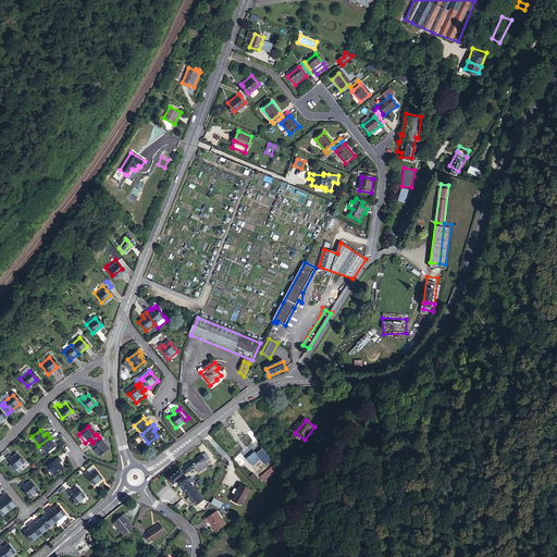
[(50,437),(38,446),(46,456),(54,449),(50,443),(53,441),(50,437)]
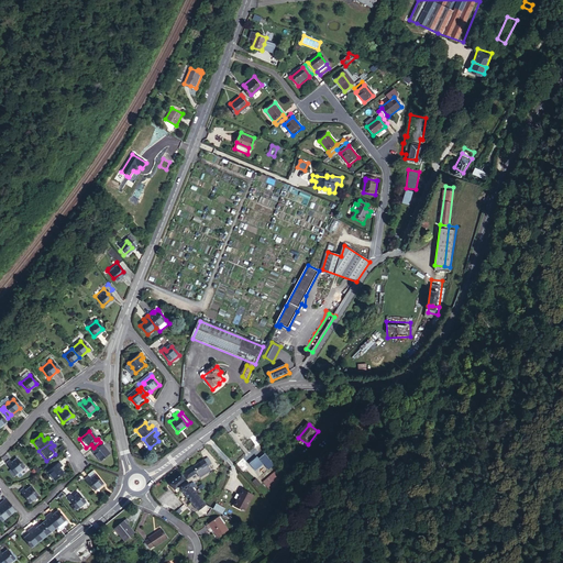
[(103,444),(100,442),(94,448),(96,451),(91,454),(98,463),(108,455),(101,446),(103,444)]
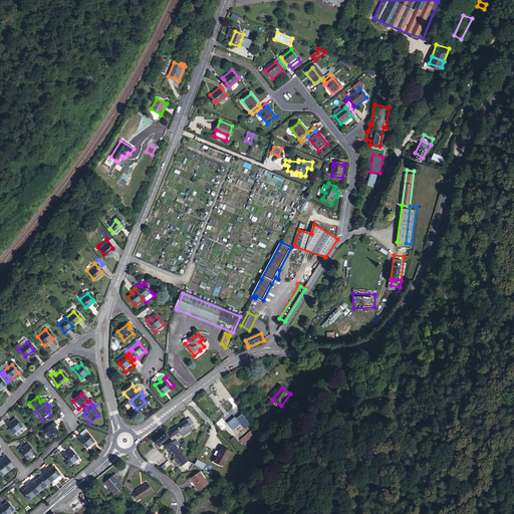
[(237,420),(241,424),(246,430),(247,429),(251,426),(246,420),(243,416),(237,420)]
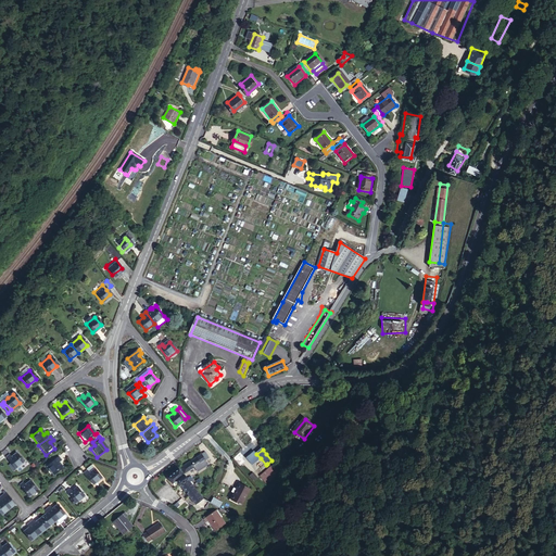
[(253,465),(261,458),(256,454),(255,453),(248,459),(253,465)]
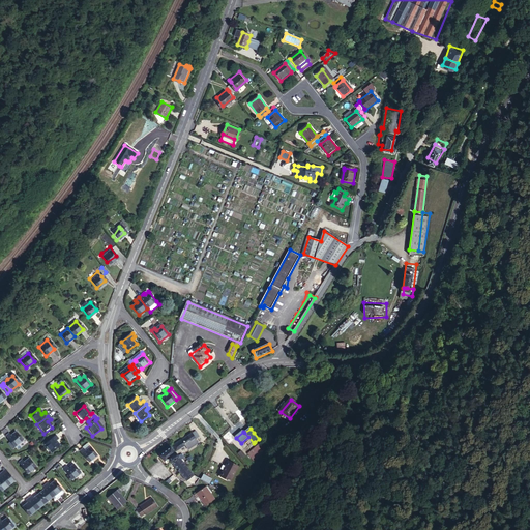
[(13,448),(21,442),(15,434),(10,437),(8,435),(5,437),(9,443),(13,448)]
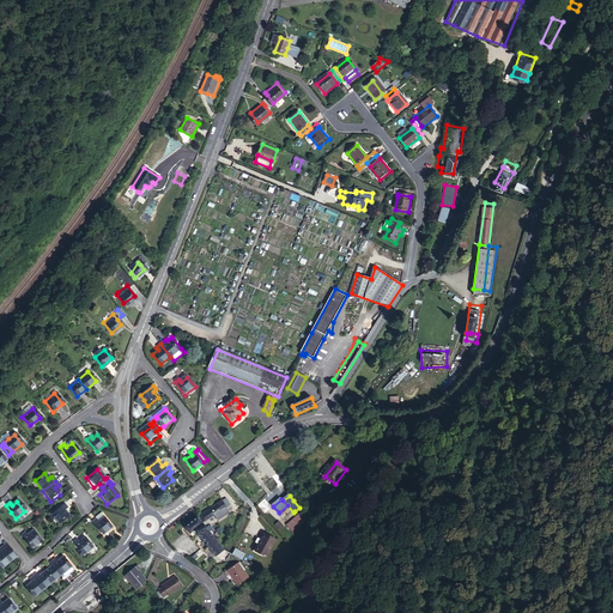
[(226,509),(222,502),(200,517),(204,523),(214,516),(226,509)]
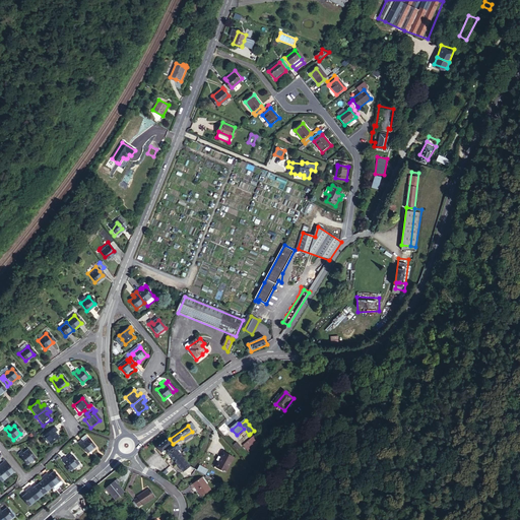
[(54,434),(52,431),(44,438),(50,446),(58,439),(54,434)]
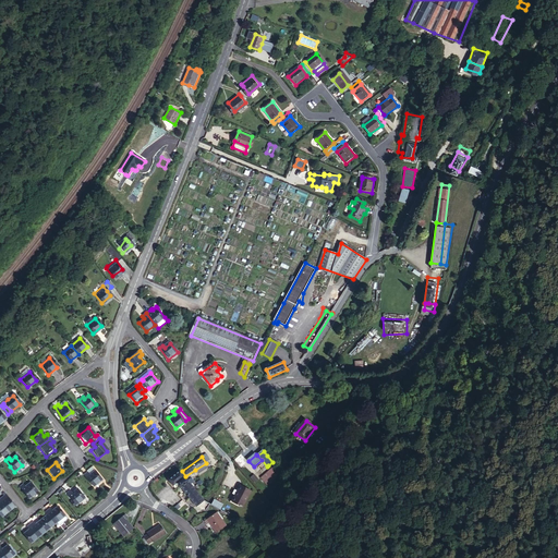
[(208,468),(206,463),(195,470),(198,474),(208,468)]
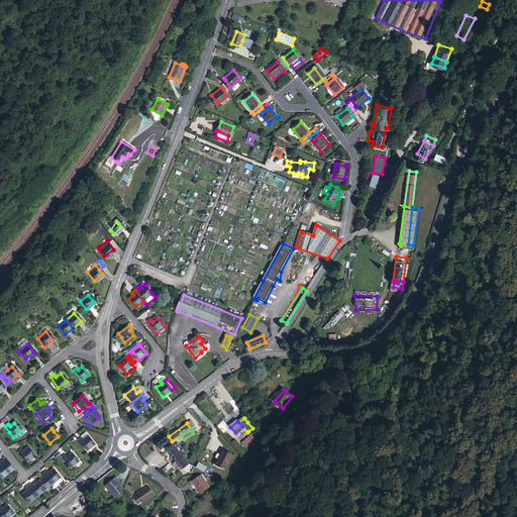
[(256,439),(252,435),(242,443),(248,450),(252,446),(251,444),(256,439)]
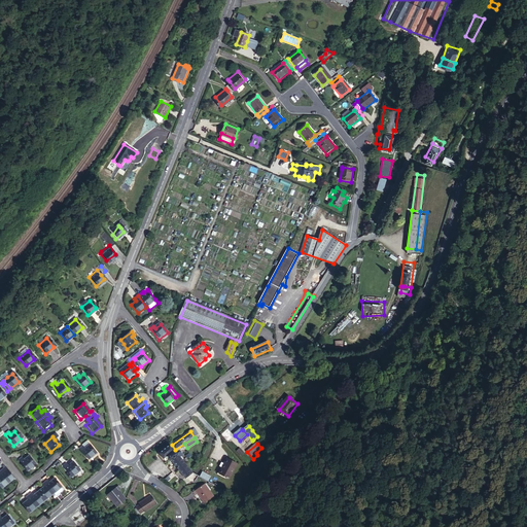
[(89,460),(97,454),(90,446),(85,449),(83,447),(80,450),(89,460)]
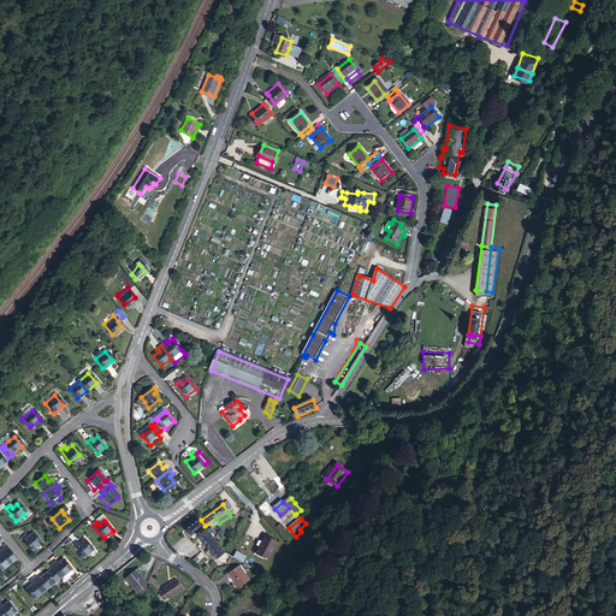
[(207,531),(200,521),(185,531),(191,538),(196,534),(218,560),(225,554),(211,534),(207,531)]
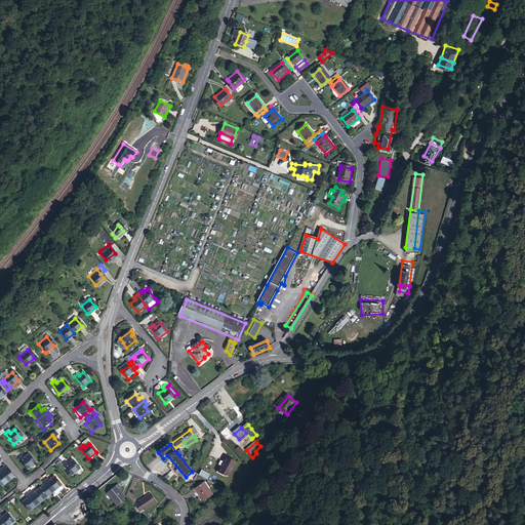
[(240,453),(243,450),(238,445),(235,448),(240,453)]
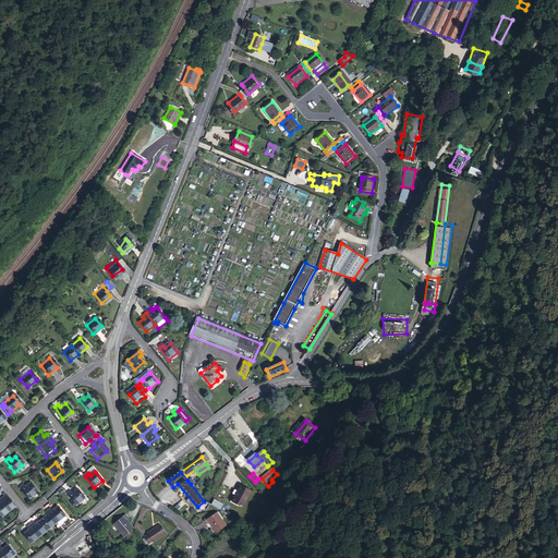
[(24,485),(21,488),(29,499),(38,492),(32,484),(26,488),(24,485)]
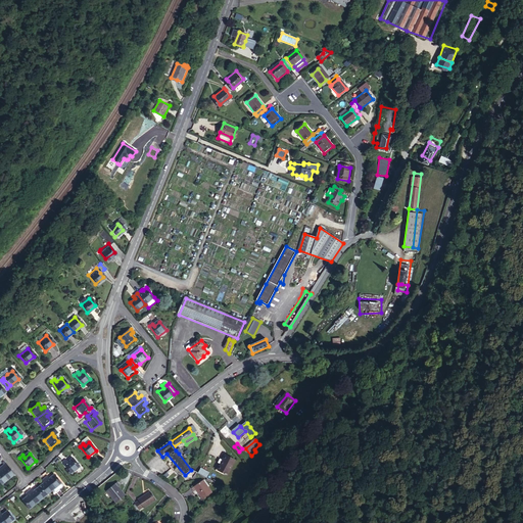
[(228,476),(236,461),(227,456),(218,471),(228,476)]
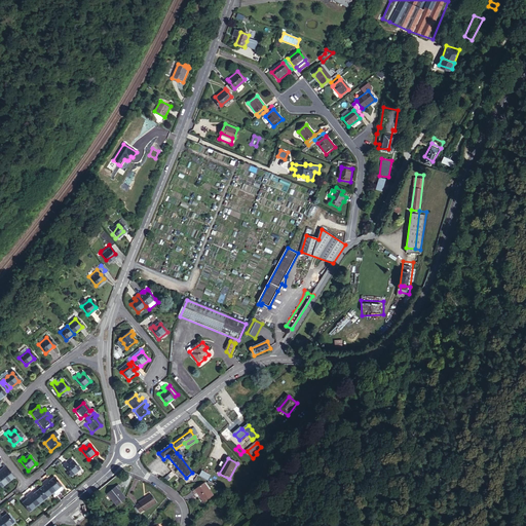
[(72,477),(80,471),(73,461),(69,465),(67,462),(64,466),(69,473),(66,475),(70,479),(72,477)]
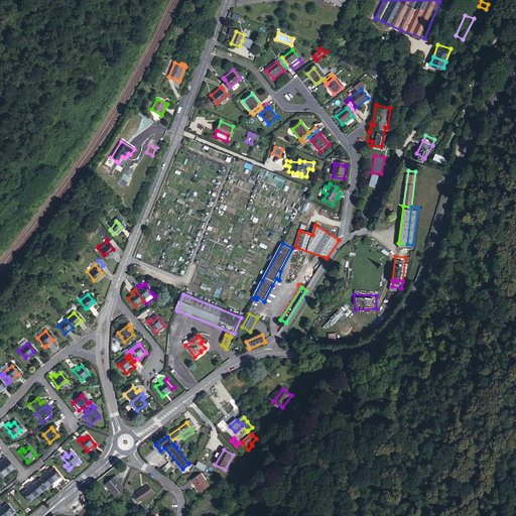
[(10,473),(15,470),(6,459),(0,463),(0,467),(0,468),(4,465),(10,473)]
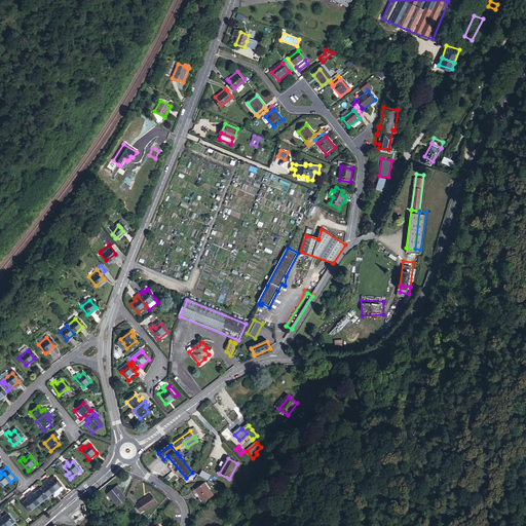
[(202,472),(199,477),(208,481),(211,477),(202,472)]
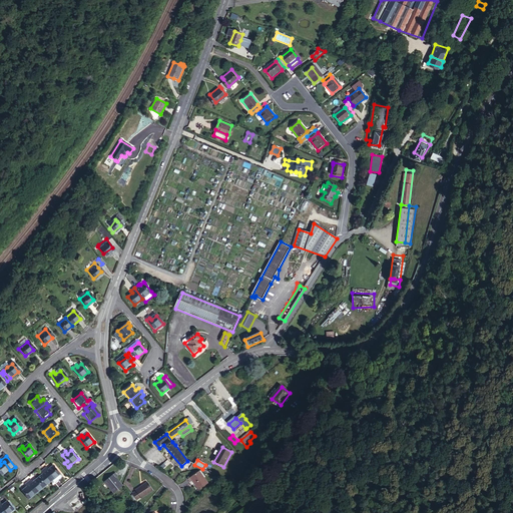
[(193,464),(187,461),(181,466),(186,470),(193,464)]
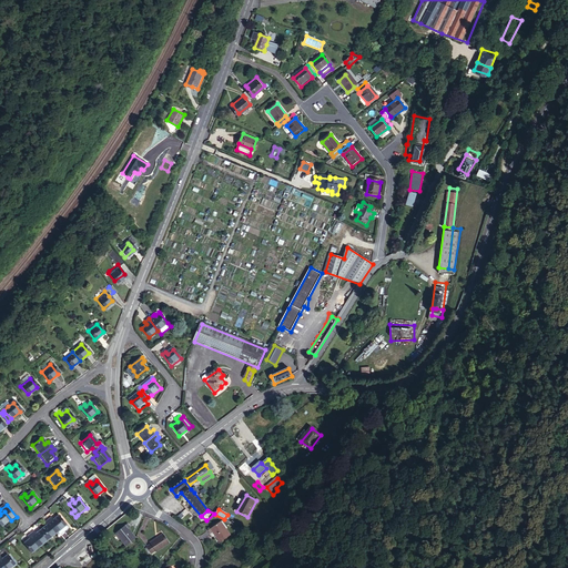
[(4,511),(0,515),(0,524),(2,528),(11,520),(4,511)]
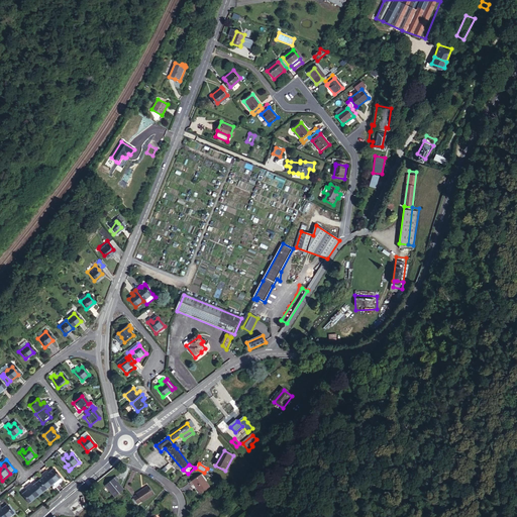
[(48,474),(44,477),(54,487),(61,482),(61,481),(54,473),(50,476),(48,474)]
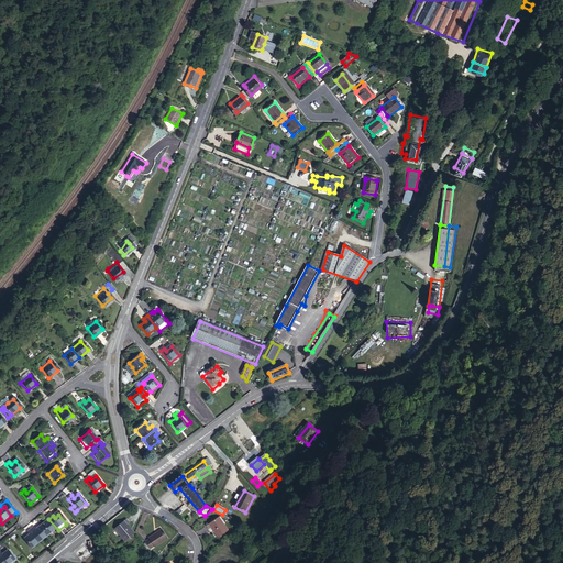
[(218,539),(228,532),(220,518),(207,526),(209,529),(211,528),(218,539)]
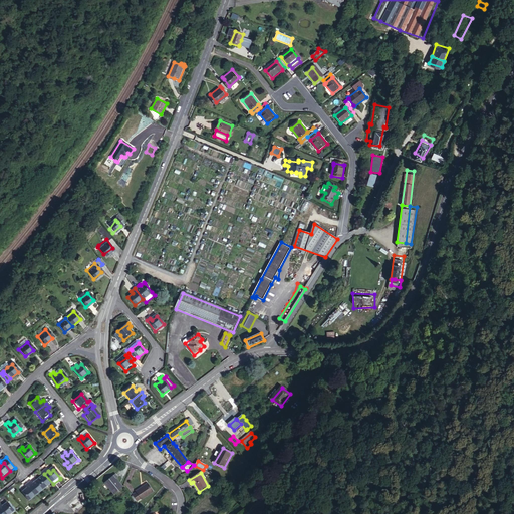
[(38,482),(45,491),(53,484),(44,474),(41,476),(43,479),(38,482)]
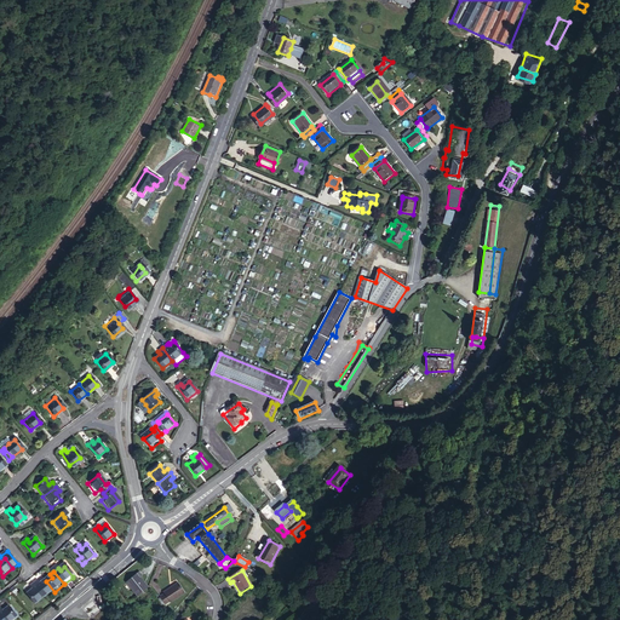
[(127,583),(138,597),(149,589),(141,578),(143,575),(141,573),(127,583)]
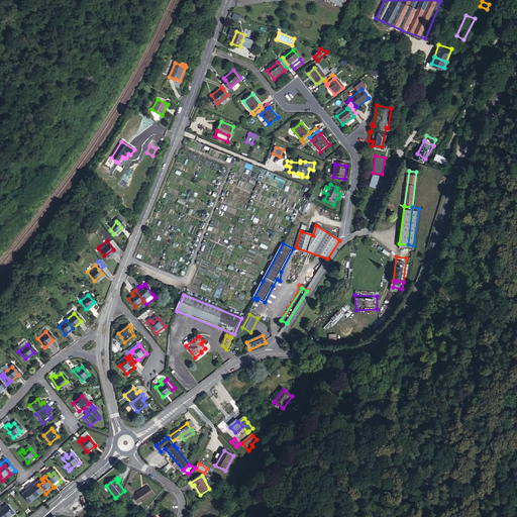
[(54,487),(56,490),(63,484),(61,482),(54,487)]
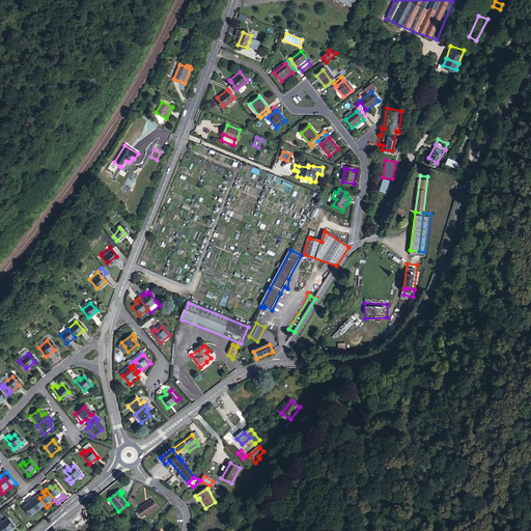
[(149,513),(162,505),(156,497),(143,505),(144,506),(140,509),(144,515),(148,513),(149,513)]
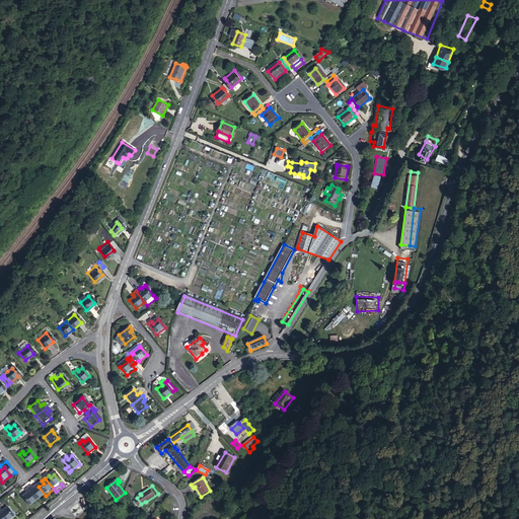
[(29,492),(39,502),(46,496),(39,487),(34,491),(32,489),(29,492)]
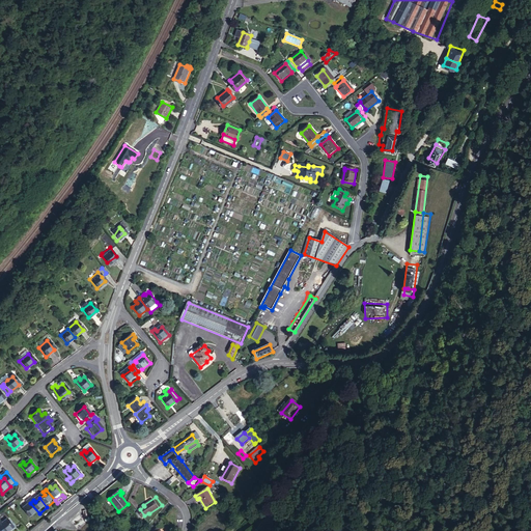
[(31,520),(39,513),(30,503),(27,505),(29,508),(25,511),(31,520)]
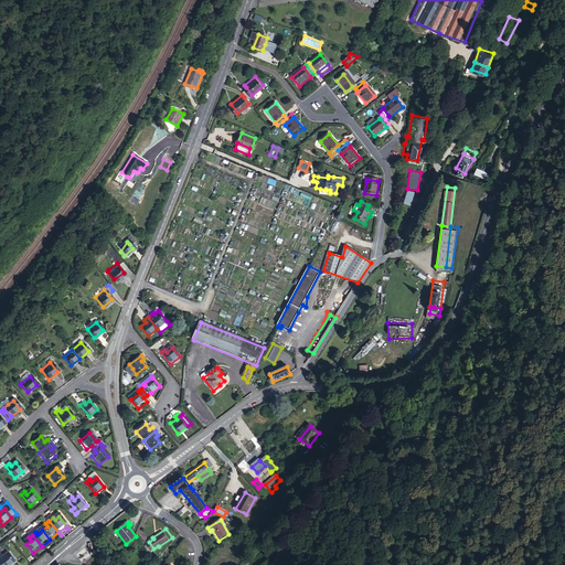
[(82,564),(92,555),(86,548),(76,557),(82,564)]
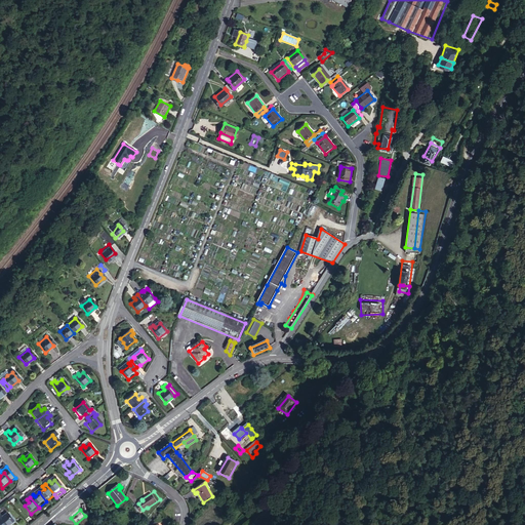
[(0,516),(0,521),(3,524),(11,524),(14,523),(7,515),(3,518),(1,515),(0,516)]
